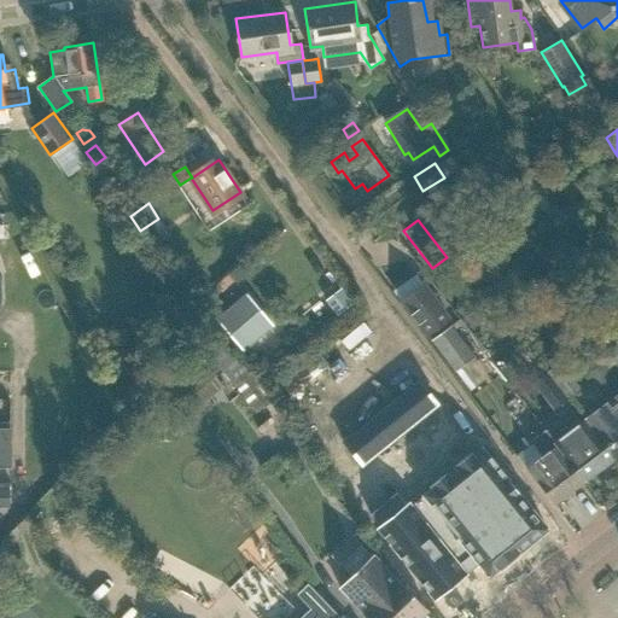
[(425,285),(402,302),(426,334),(449,318),(425,285)]
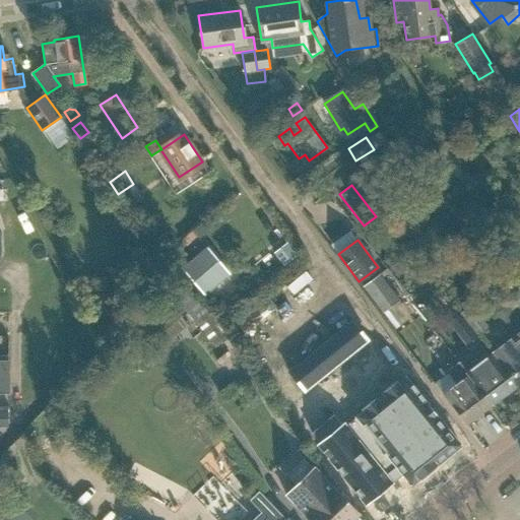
[(287,242),(274,252),(284,265),(298,255),(287,242)]
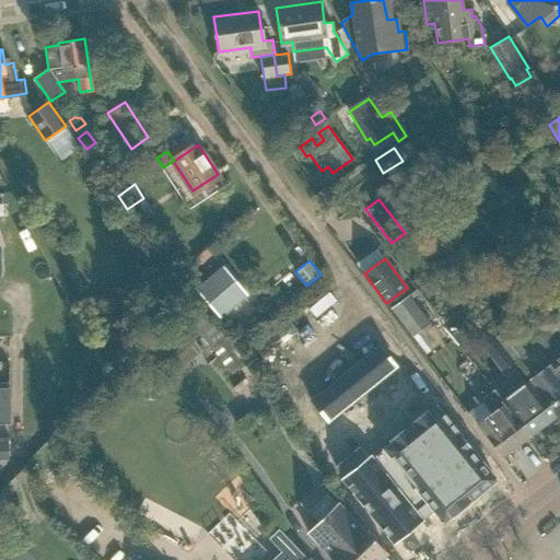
[(224,267),(197,290),(220,318),(247,295),(224,267)]
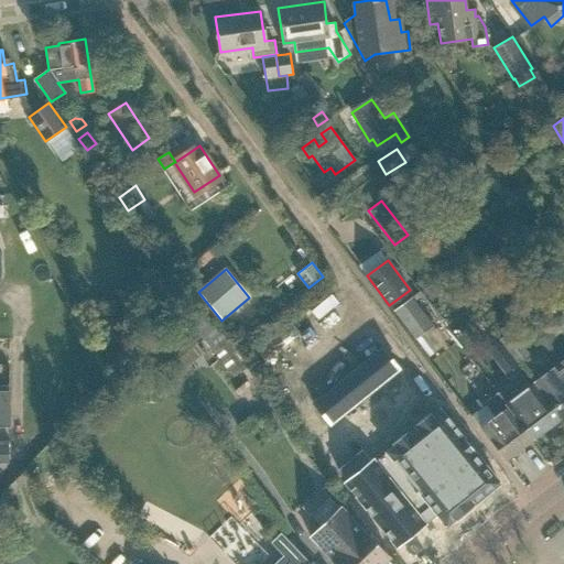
[(433,325),(412,296),(394,310),(415,338),(433,325)]
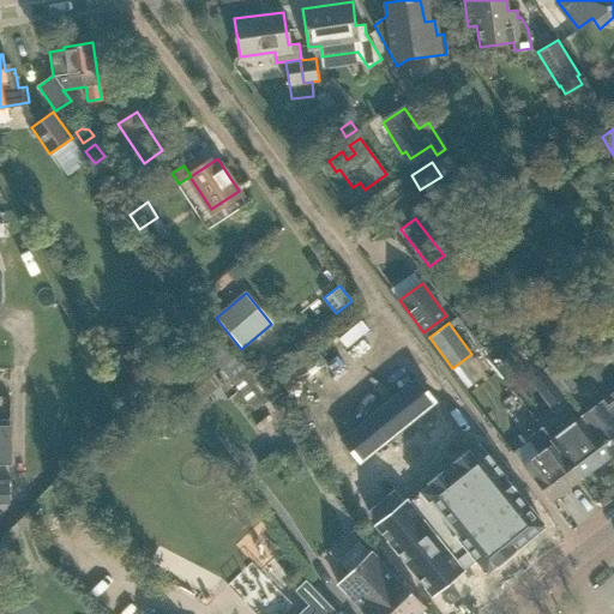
[(613,326),(602,335),(612,348),(613,347),(613,326)]
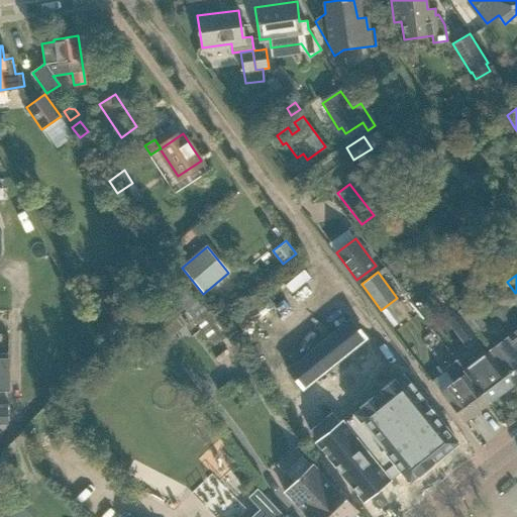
[(190,287),(177,297),(215,345),(227,335),(190,287)]
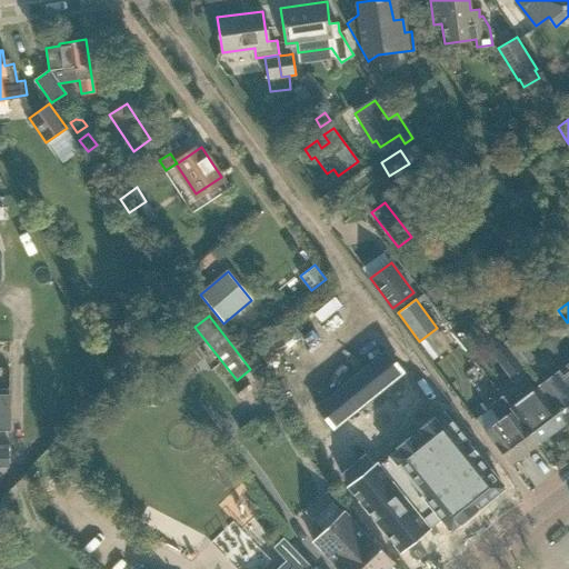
[(516,332),(505,341),(523,366),(533,379),(538,376),(529,362),(535,358),(516,332)]
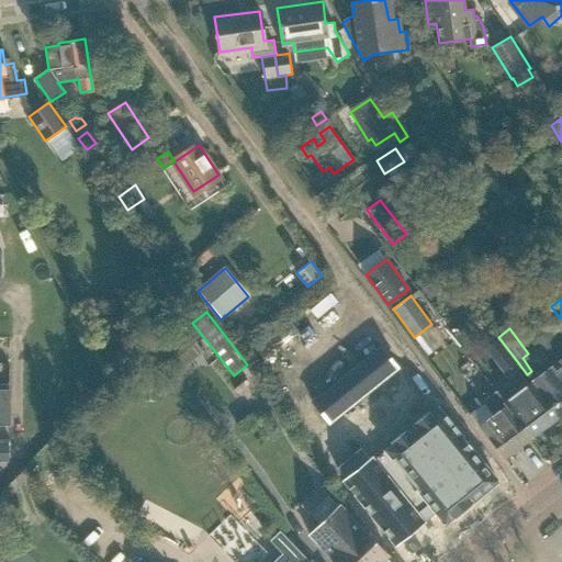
[(561,348),(548,329),(537,337),(553,359),(561,351),(561,348)]
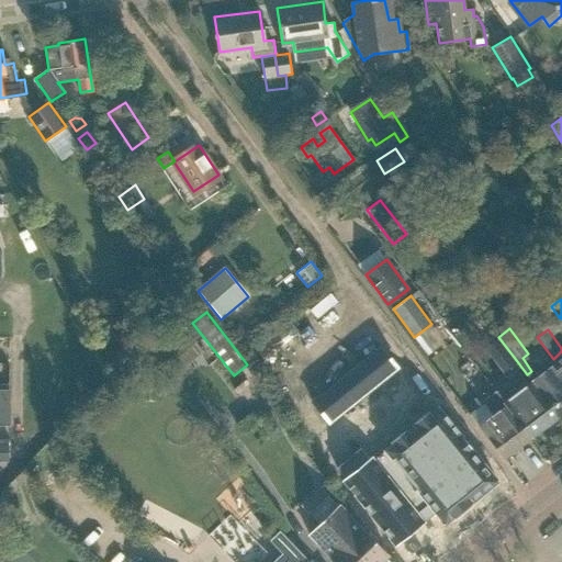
[(517,361),(498,337),(487,345),(507,370),(517,361)]
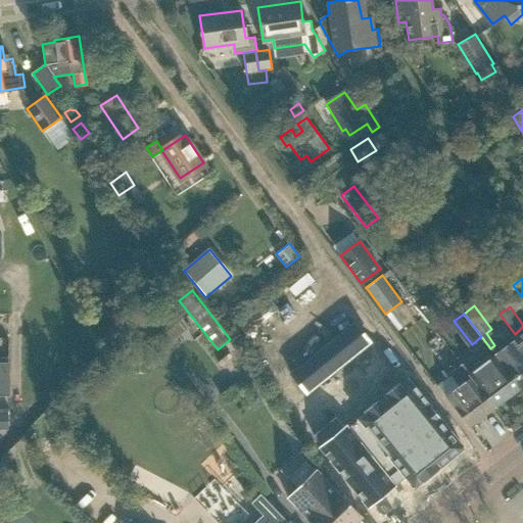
[(355,322),(334,339),(349,358),(371,341),(355,322)]
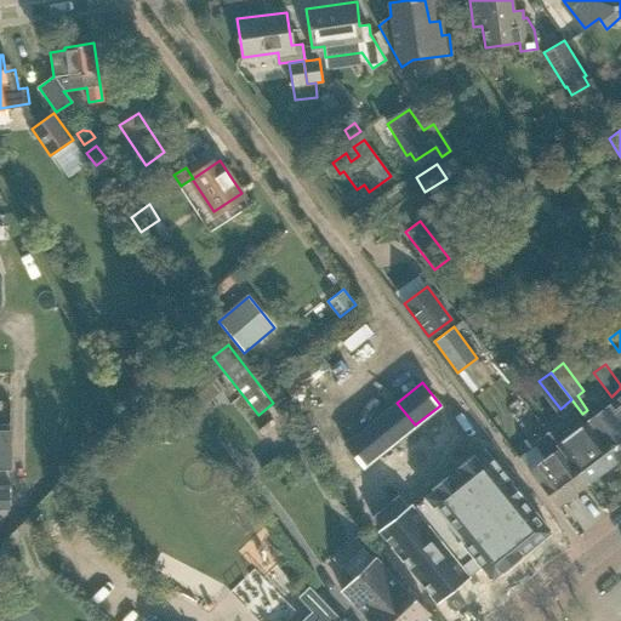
[(588,422),(597,433),(598,432),(600,437),(619,459),(620,456),(620,410),(615,402),(588,422)]
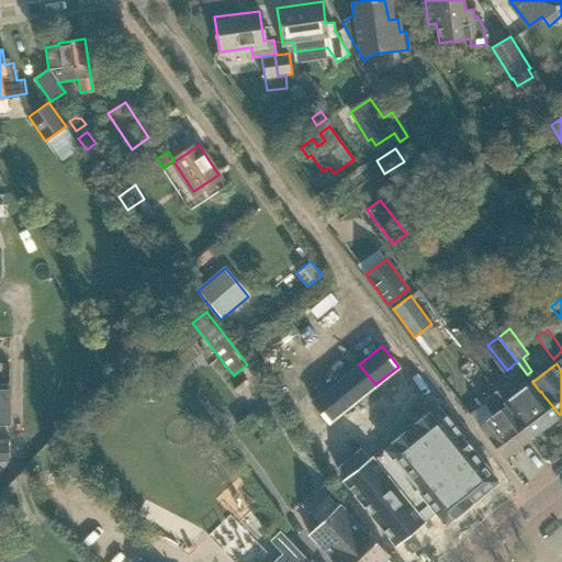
[(359,364),(350,371),(367,392),(375,384),(359,364)]
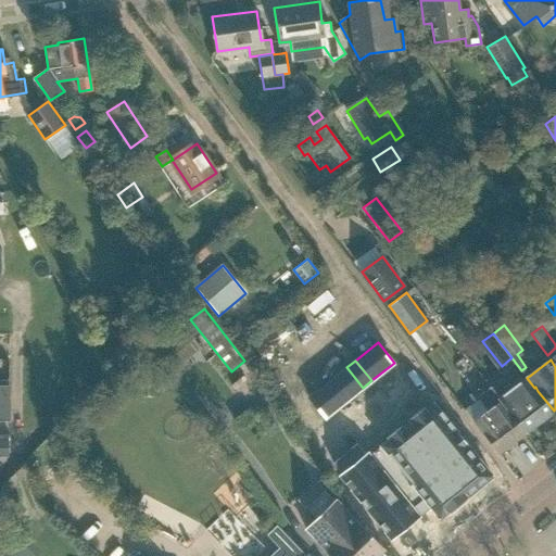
[(346,367),(338,375),(354,395),(363,388),(346,367)]
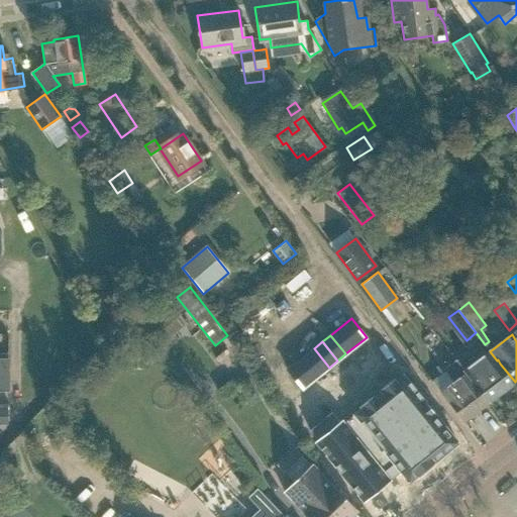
[(314,348),(306,355),(321,374),(329,368),(314,348)]
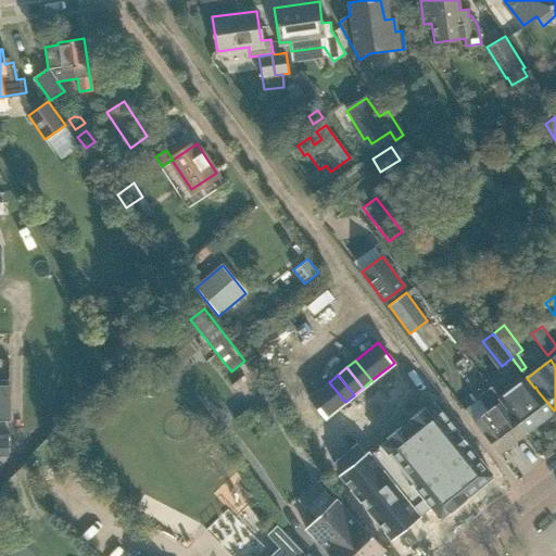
[(510,412),(527,431),(554,411),(538,391),(535,387),(534,388),(532,389),(525,379),(500,397),(510,412)]
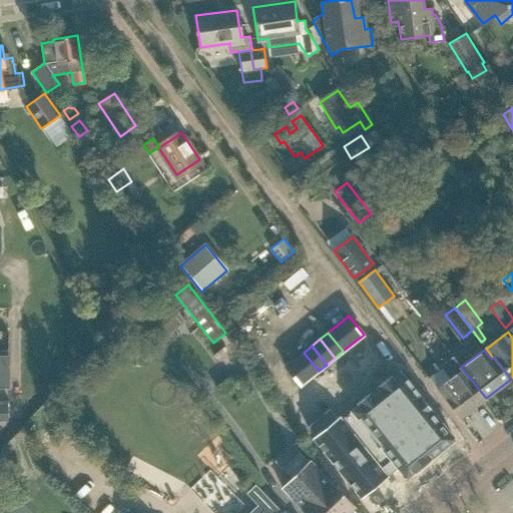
[(304,353),(286,366),(301,385),(319,371),(304,353)]
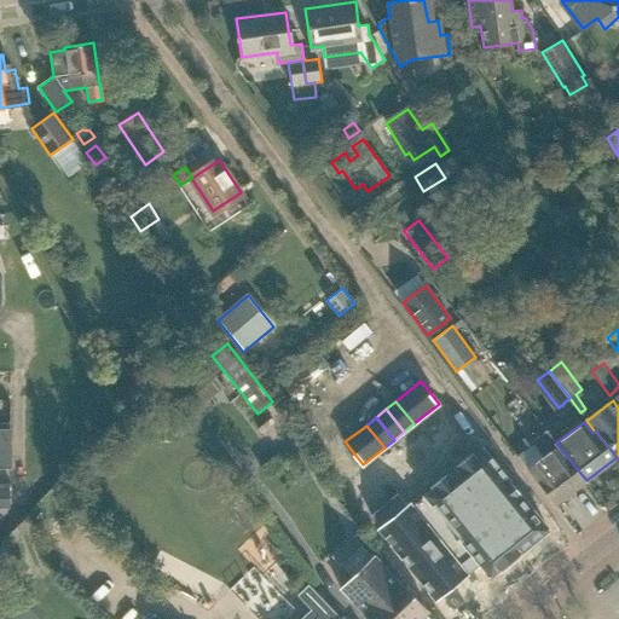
[(586,480),(568,458),(566,460),(556,447),(528,469),(555,504),(586,480)]
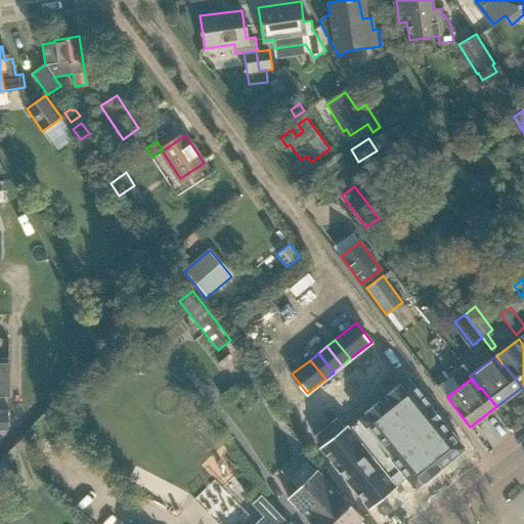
[(337,417),(314,436),(321,445),(319,446),(369,509),(379,500),(387,494),(396,487),(395,486),(406,477),(416,488),(423,482),(424,484),(442,470),(440,468),(465,448),(440,419),(441,418),(433,406),(432,407),(429,404),(430,403),(424,396),(423,397),(421,394),(422,393),(417,386),(415,387),(408,380),(401,386),(399,383),(386,393),(388,396),(381,402),(378,399),(365,410),(367,412),(349,428),(346,425),(345,427),(337,417)]
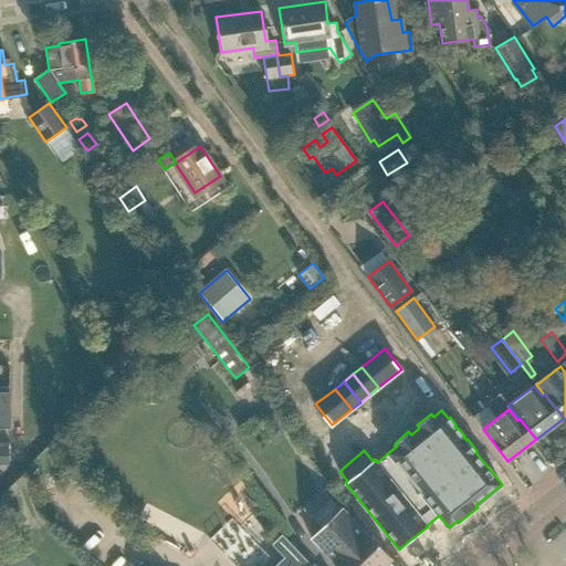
[(9,415),(0,415),(0,427),(9,427),(9,415)]
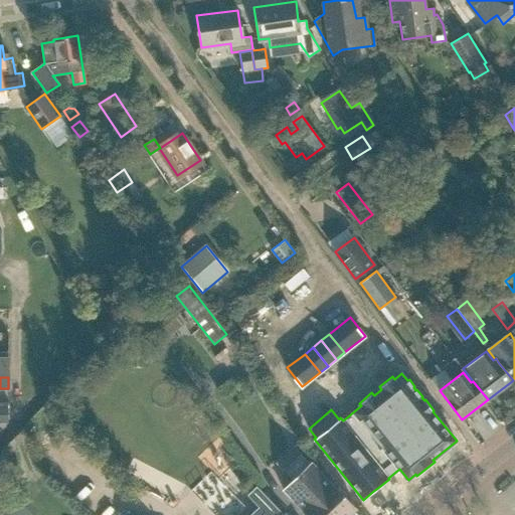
[(312,463),(284,489),(303,509),(302,510),(306,514),(357,514),(354,511),(356,509),(332,483),(331,483),(312,463)]
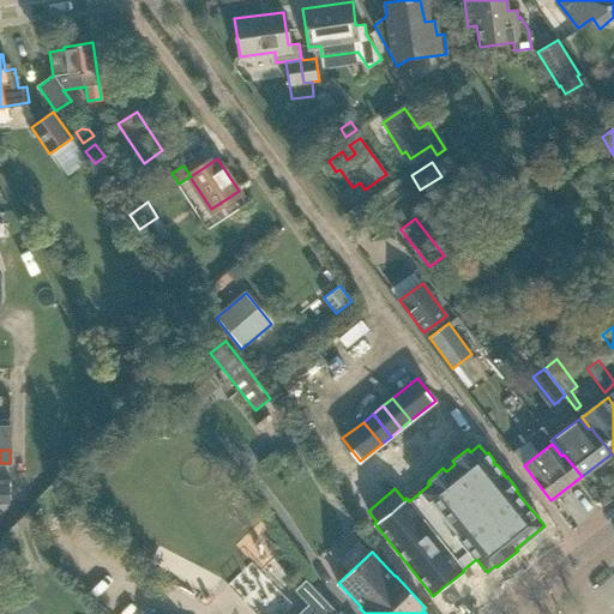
[(252,561),(228,585),(256,613),(283,613),(289,608),(266,583),(270,579),(252,561)]
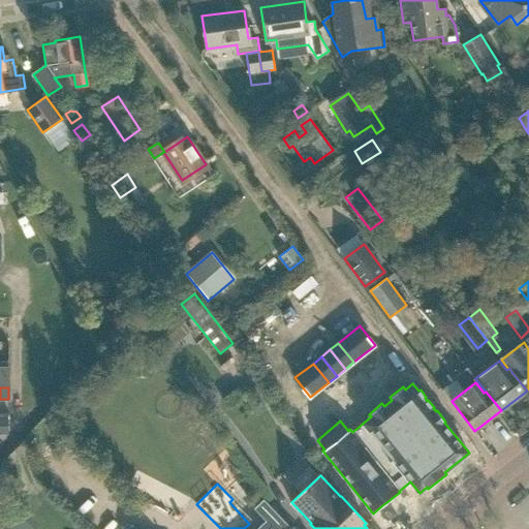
[(255,528),(292,528),(263,498),(254,507),(266,520),(255,528)]
